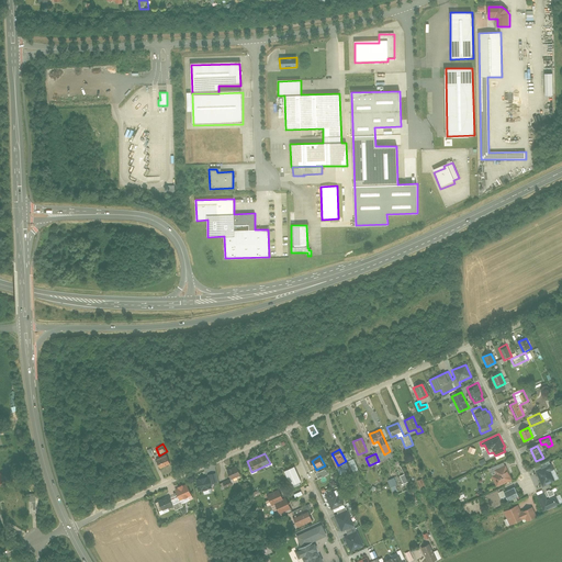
[(158,462),(163,470),(172,464),(168,457),(158,462)]
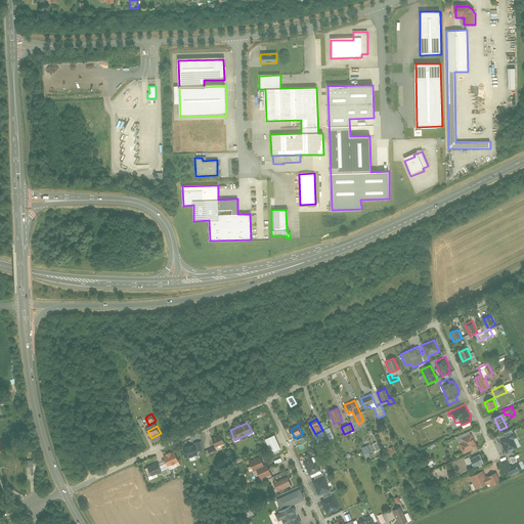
[(324,429),(328,440),(334,438),(331,427),(324,429)]
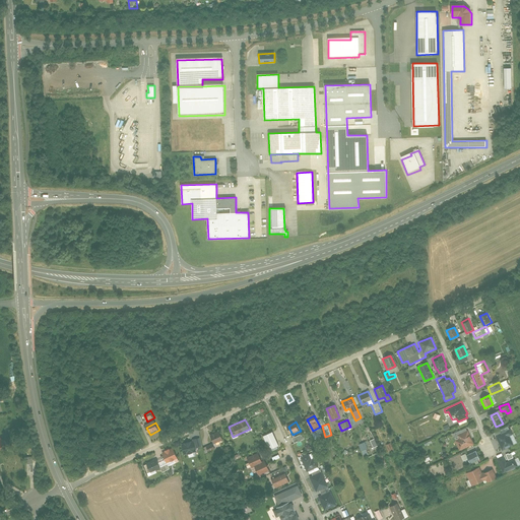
[(510,429),(496,436),(503,450),(517,444),(510,429)]
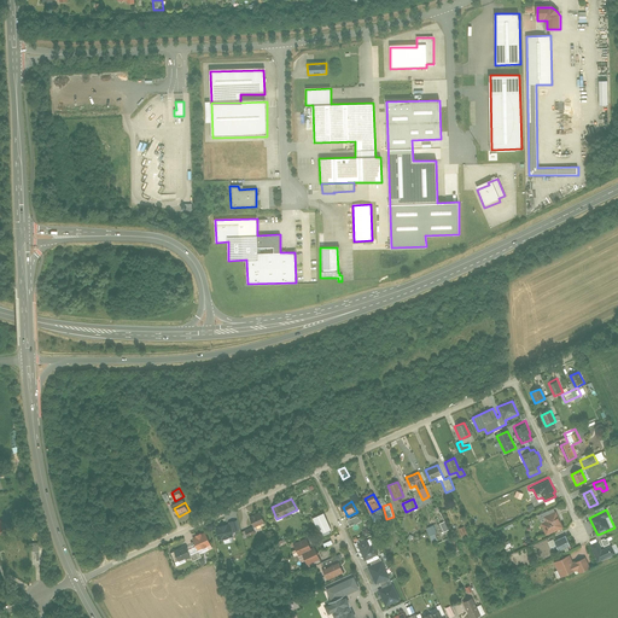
[(252,524),(242,528),(245,537),(258,534),(256,525),(267,523),(264,513),(250,517),(252,524)]
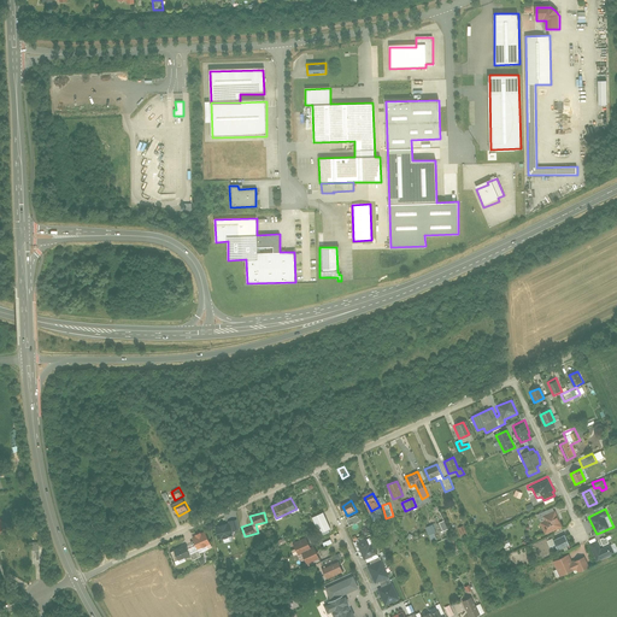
[(323,512),(312,517),(321,533),(330,528),(323,512)]
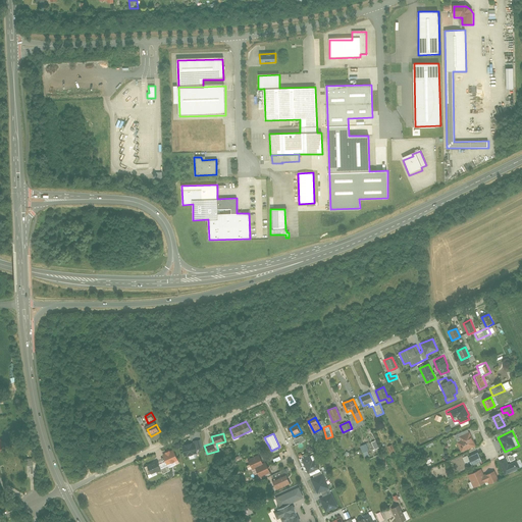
[(458,446),(462,454),(477,447),(470,433),(462,438),(464,442),(458,446)]
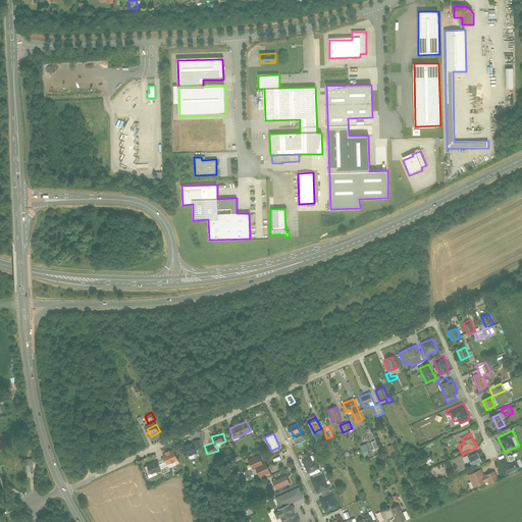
[(305,442),(302,435),(294,439),(298,447),(305,442)]
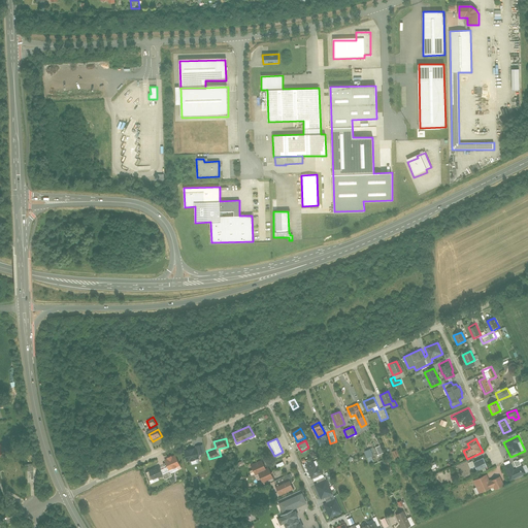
[(195,448),(184,451),(187,462),(199,459),(199,455),(204,454),(202,444),(194,447),(195,448)]
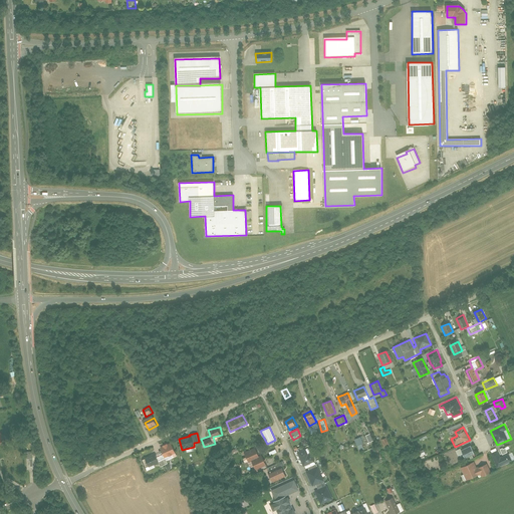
[(361,444),(362,443),(360,437),(354,439),(358,450),(363,448),(361,444)]
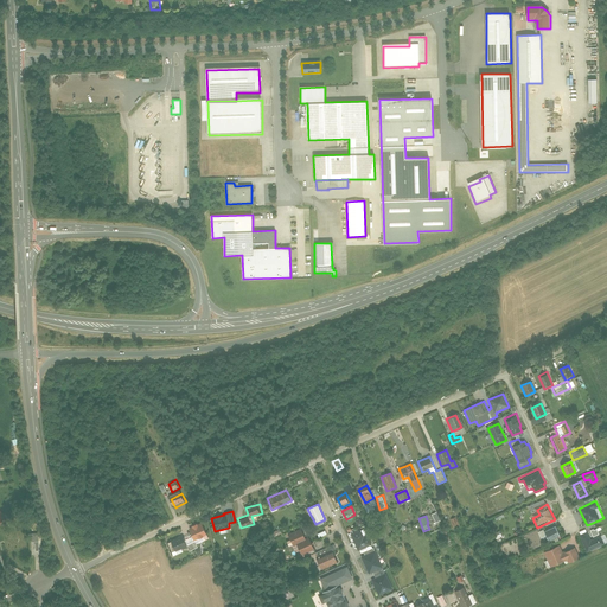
[(203,526),(191,532),(196,541),(208,535),(203,526)]
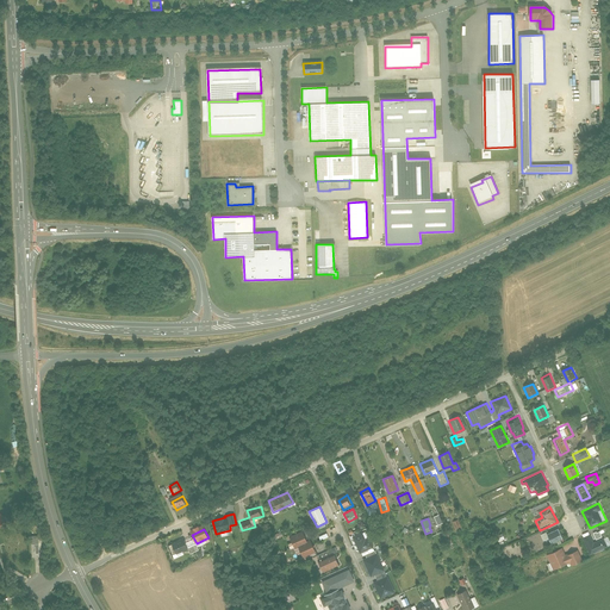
[(558,529),(548,535),(554,545),(562,539),(558,529)]
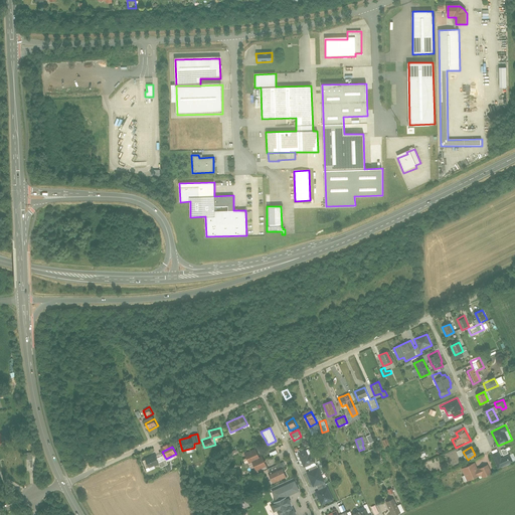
[(304,468),(316,462),(312,454),(309,455),(306,449),(298,453),(304,468)]
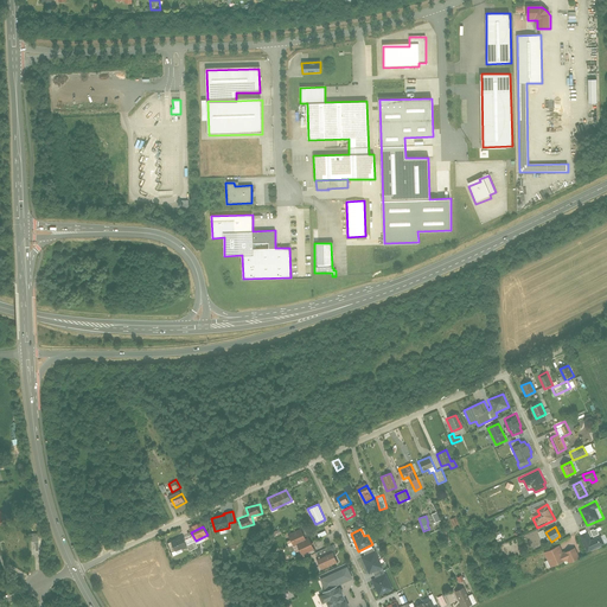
[(301,531),(289,537),(294,545),(298,544),(302,555),(313,549),(308,541),(306,542),(301,531)]
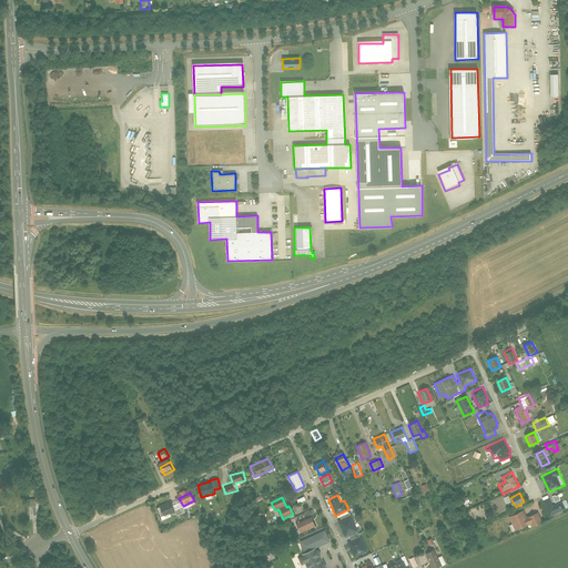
[(549,498),(541,501),(549,517),(566,509),(561,501),(553,505),(549,498)]
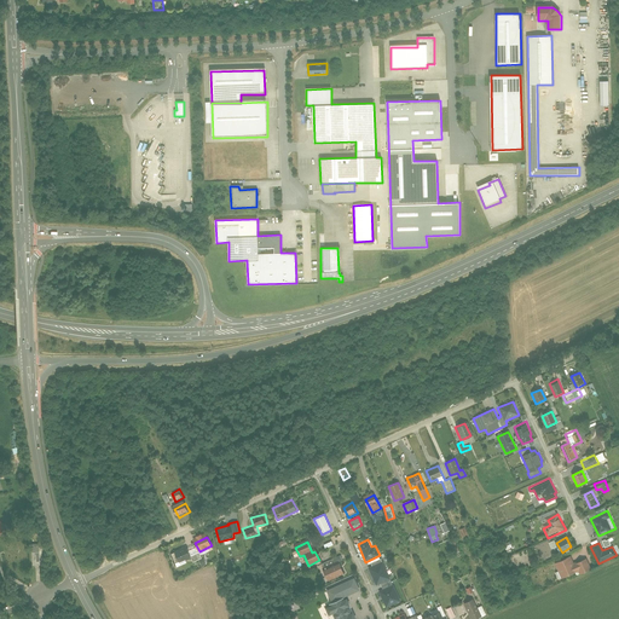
[(187,550),(177,555),(179,562),(191,557),(187,550)]
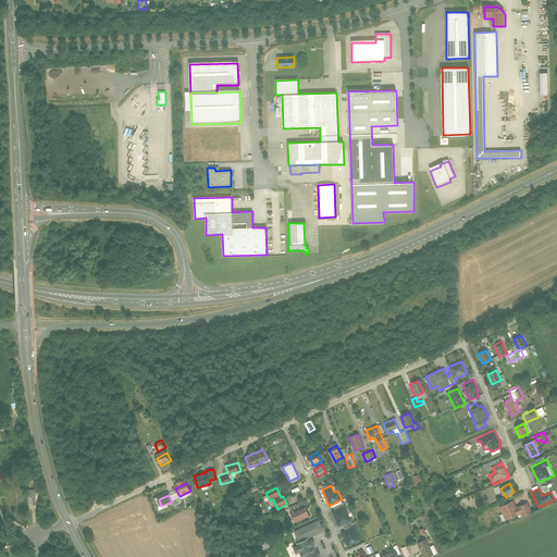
[(510,502),(500,507),(509,522),(530,510),(527,505),(515,510),(510,502)]
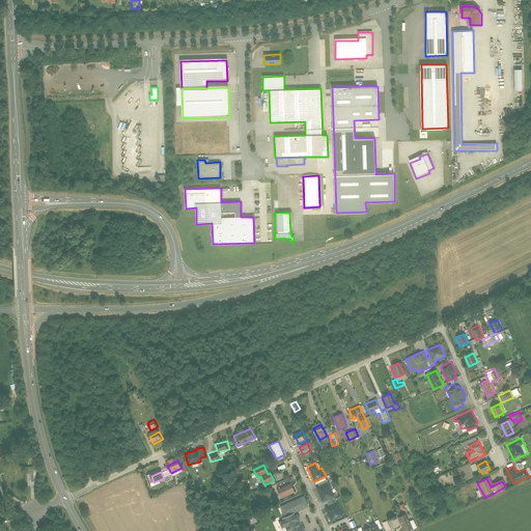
[(316,487),(323,502),(335,496),(329,481),(316,487)]
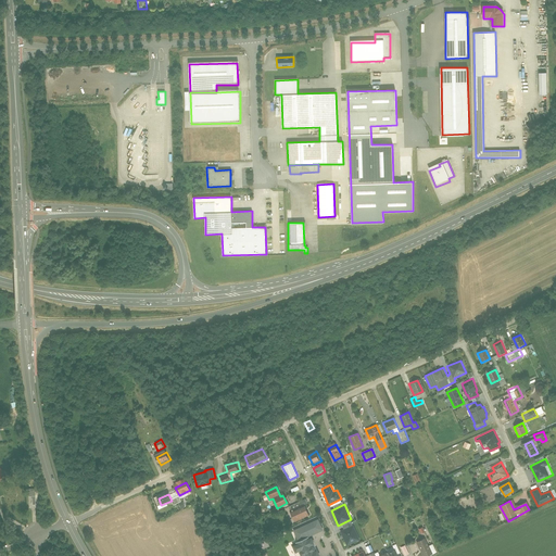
[(294,521),(308,515),(304,506),(291,512),(294,521)]
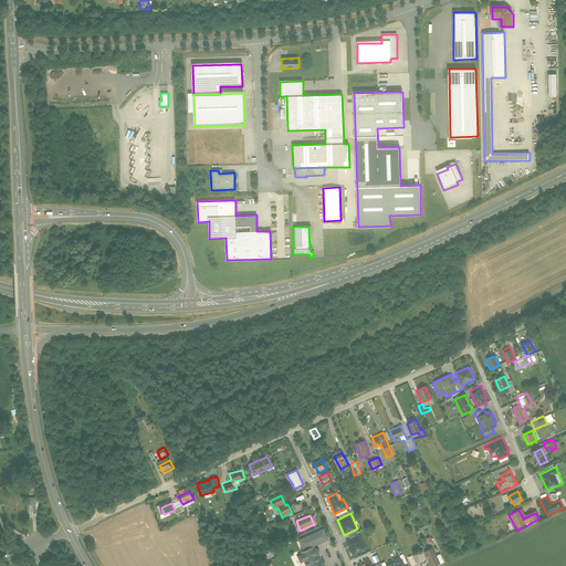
[(329,540),(324,528),(299,540),(304,551),(297,554),(302,565),(325,565),(316,545),(329,540)]
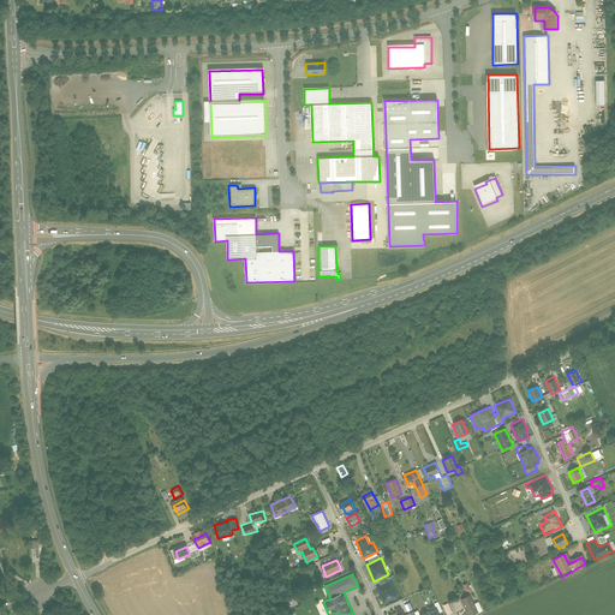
[(376,587),(383,603),(398,597),(390,580),(376,587)]
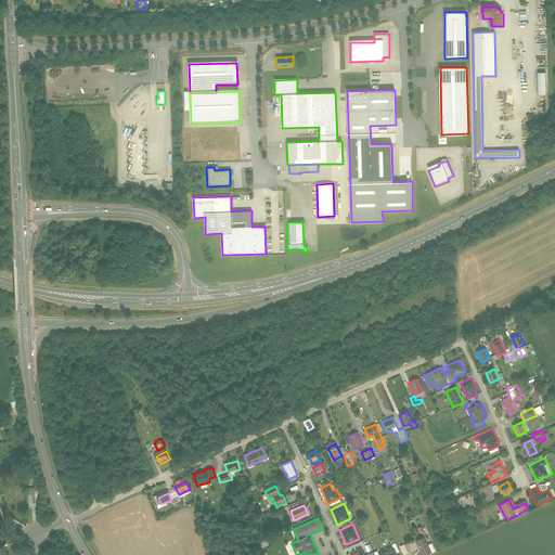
[(429,554),(434,553),(425,534),(415,540),(423,554),(429,554)]
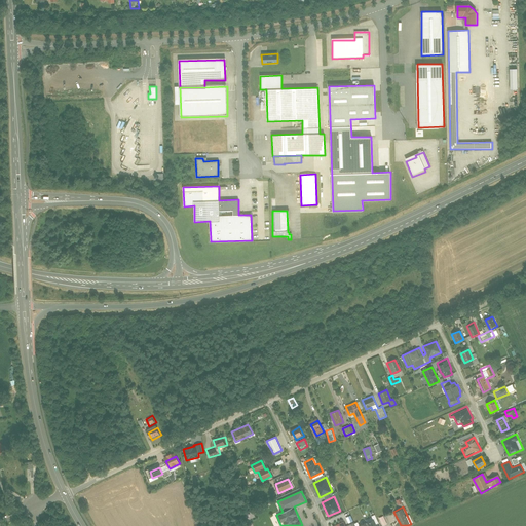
[(382,525),(387,524),(383,516),(379,518),(382,525)]
